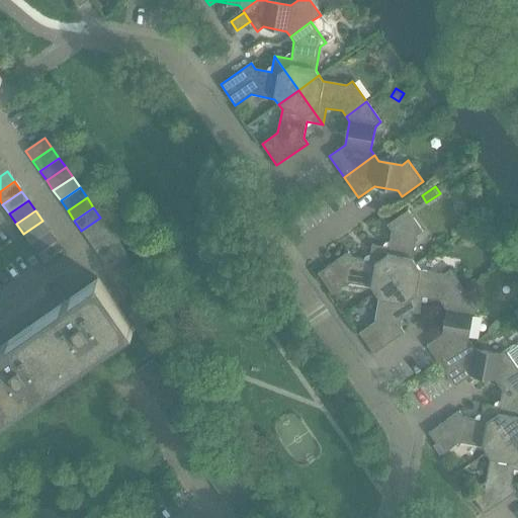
[(397,278),(417,264),(413,259),(417,236),(423,231),(408,210),(387,225),(392,231),(389,247),(372,244),(397,278)]
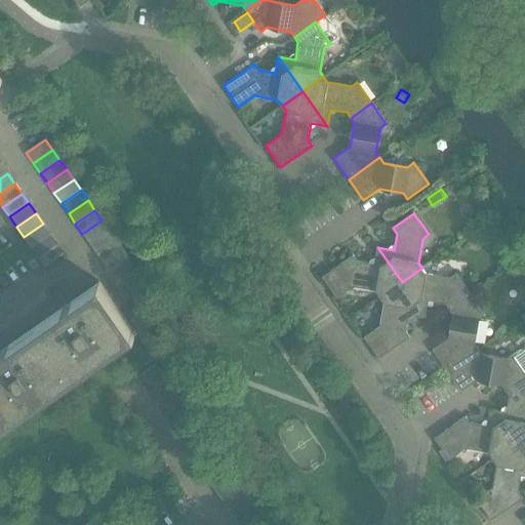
[(89,244),(109,231),(102,220),(82,234),(89,244)]
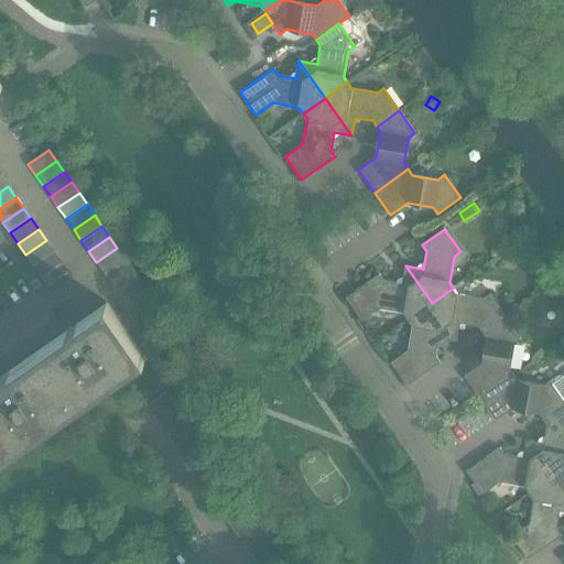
[(33,266),(54,251),(46,240),(25,255),(33,266)]
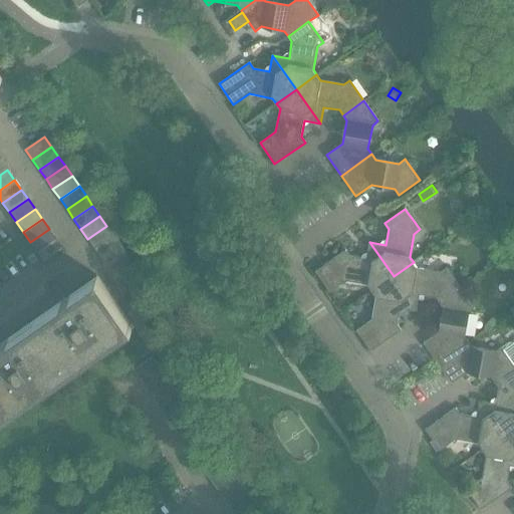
[(94,249),(113,236),(106,226),(87,239),(94,249)]
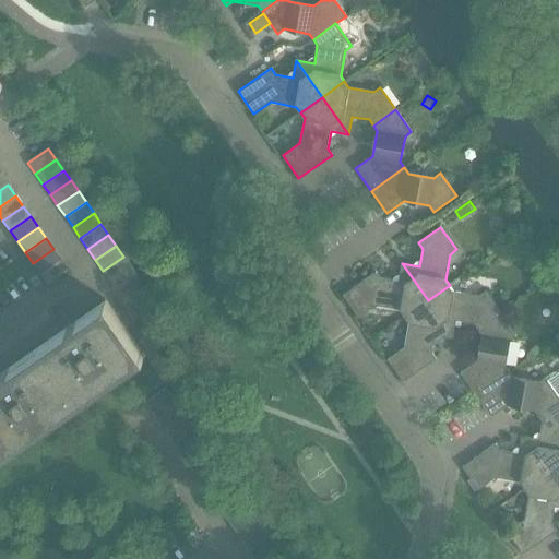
[(40,274),(61,259),(54,249),(33,263),(40,274)]
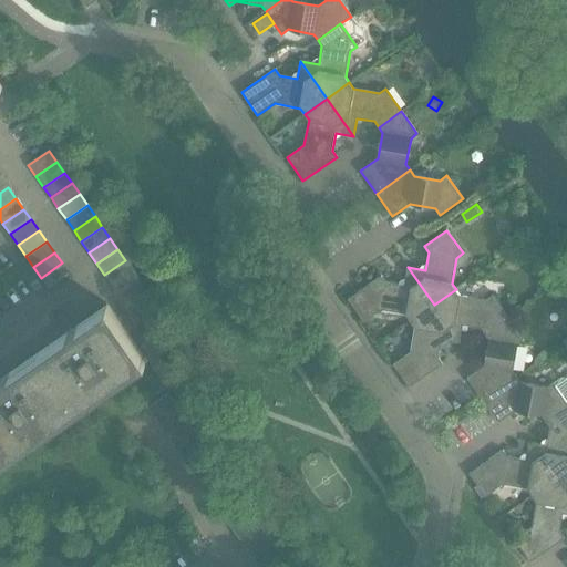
[(112,286),(133,271),(125,260),(104,275),(112,286)]
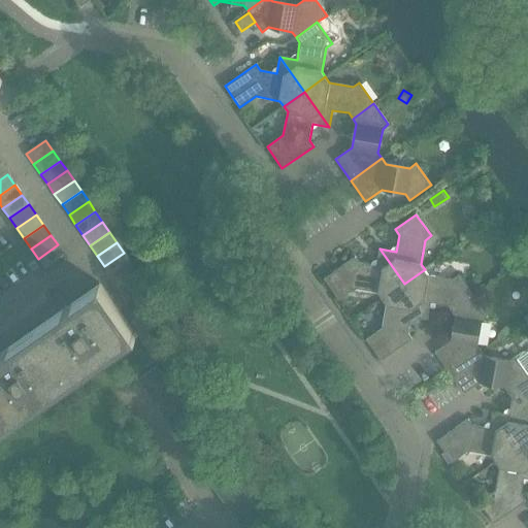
[(58,244),(38,259),(45,269),(65,256),(58,244)]
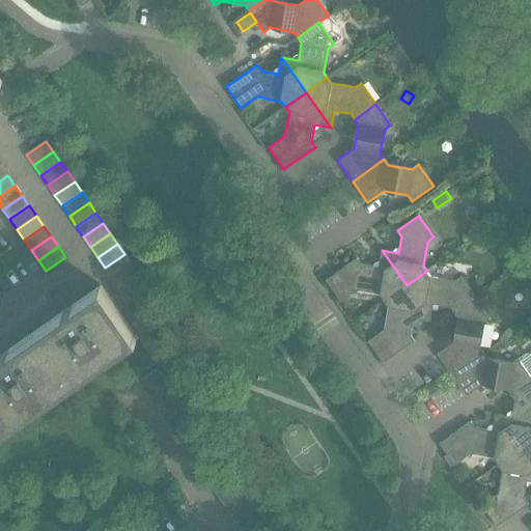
[(385,301),(407,285),(382,250),(379,268),(362,264),(357,258),(326,280),(340,302),(357,290),(381,295),(385,301)]
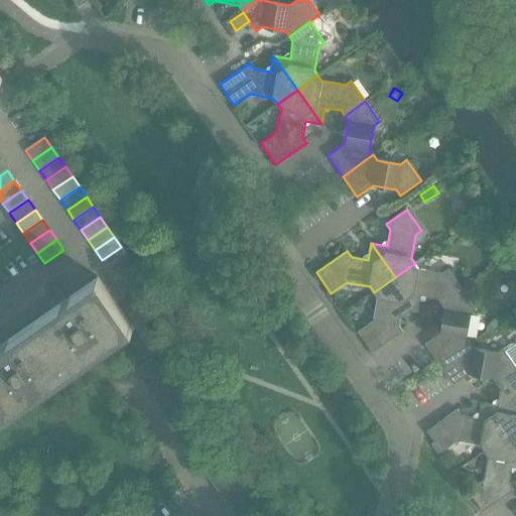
[(121,247),(102,260),(108,269),(127,256),(121,247)]
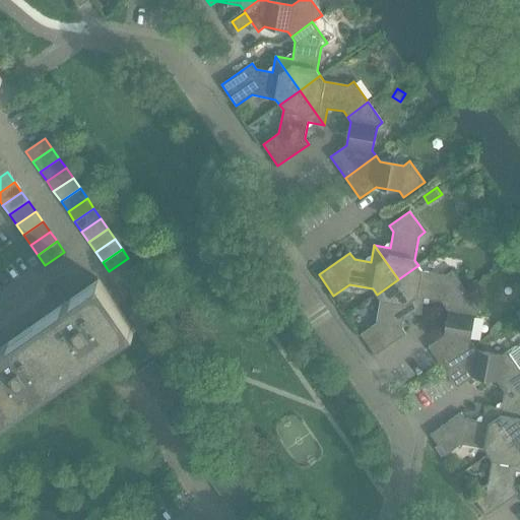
[(445,306),(465,291),(451,270),(445,275),(423,271),(418,265),(398,279),(421,314),(425,298),(441,301),(445,306)]
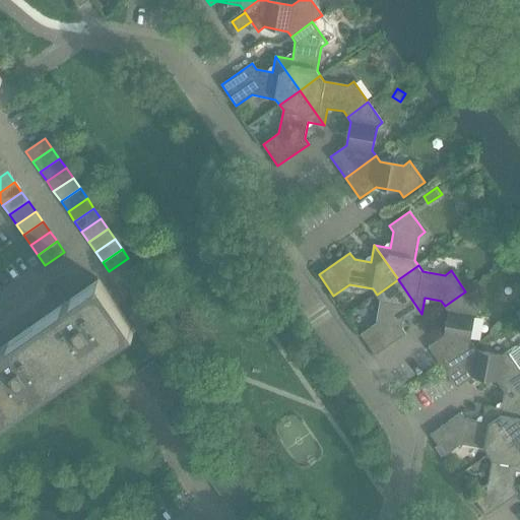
[(99,279),(16,336),(0,347),(0,424),(134,331),(99,279)]
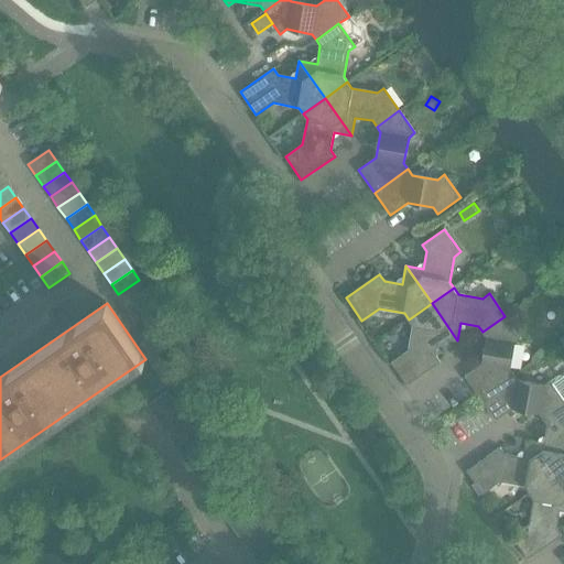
[(440,337),(457,340),(432,303),(409,320),(413,325),(409,350),(391,362),(407,386),(441,361),(436,355),(440,337)]
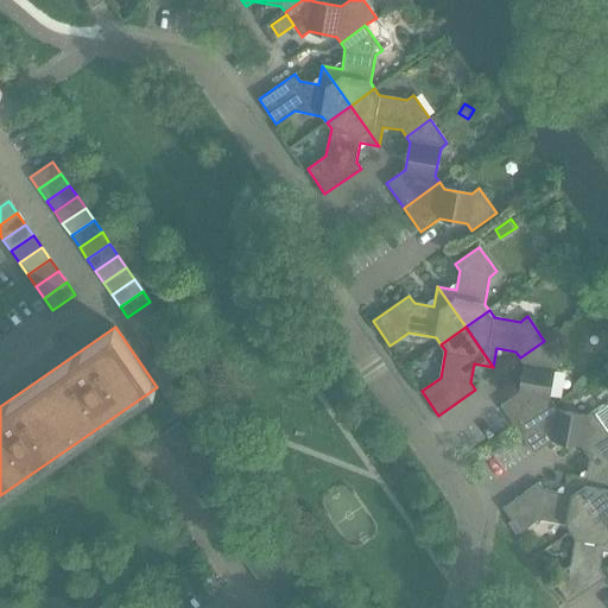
[(518,430),(555,404),(550,397),(555,369),(562,365),(544,341),(520,358),(525,365),(520,392),(501,405),(518,430)]
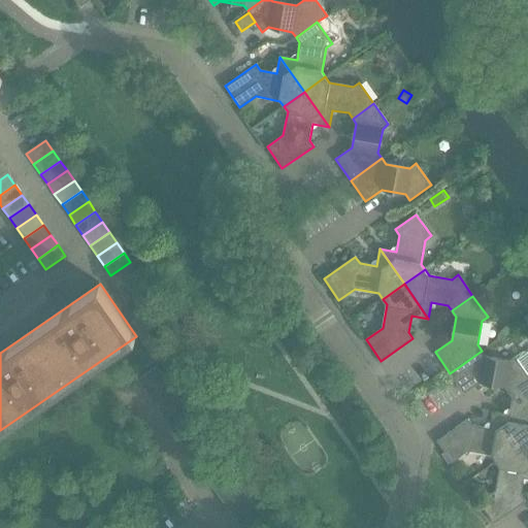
[(508,392),(527,377),(527,352),(523,351),(516,357),(515,356),(508,360),(485,356),(482,351),(450,373),(464,394),(481,383),(504,387),(508,392)]
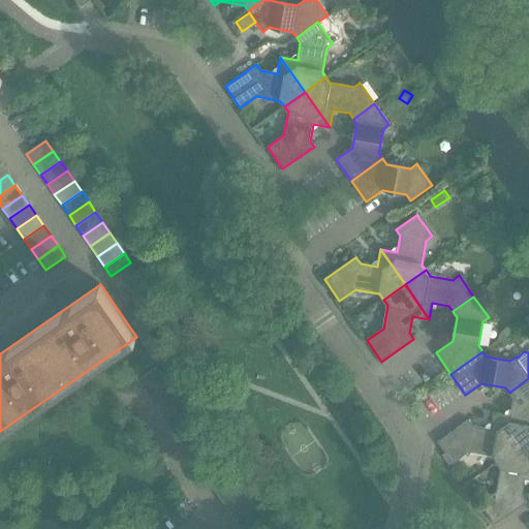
[(158,367),(138,381),(145,392),(165,377),(158,367)]
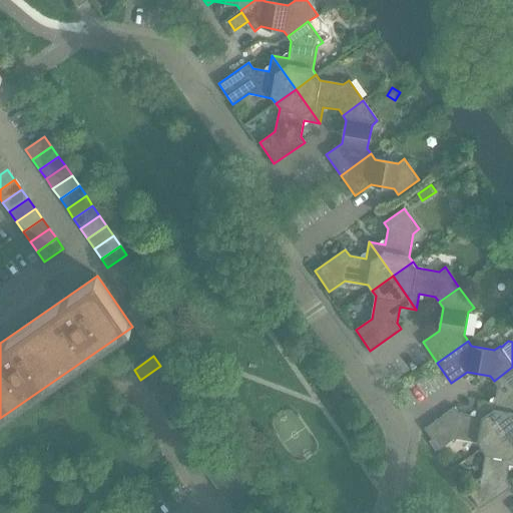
[(167,376),(160,366),(140,380),(147,390),(167,376)]
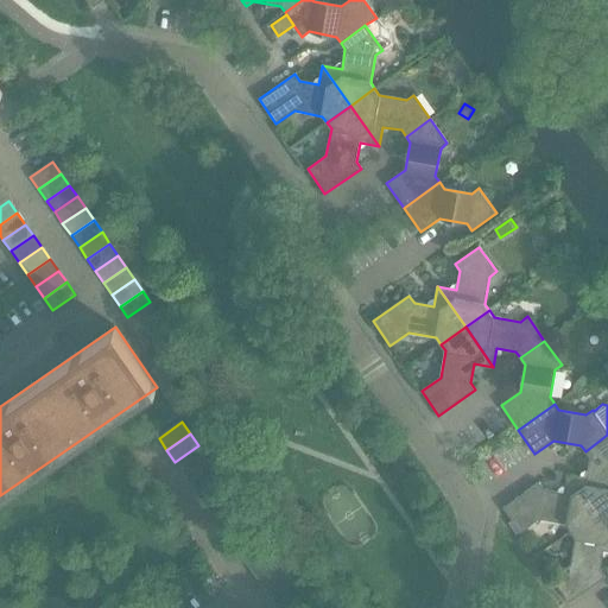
[(595,514),(607,505),(607,435),(586,451),(589,458),(587,477),(567,474),(595,514)]
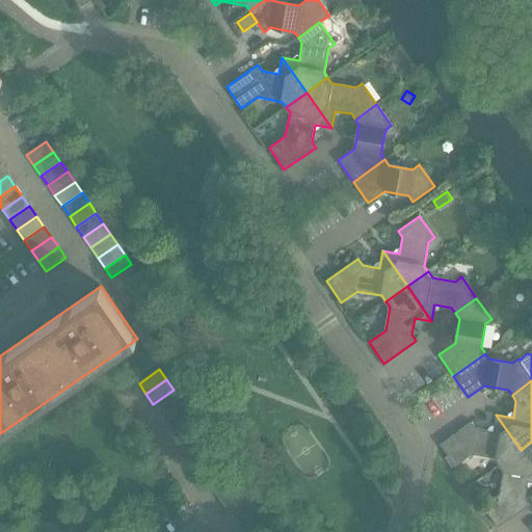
[(180,400),(174,390),(153,404),(160,414),(180,400)]
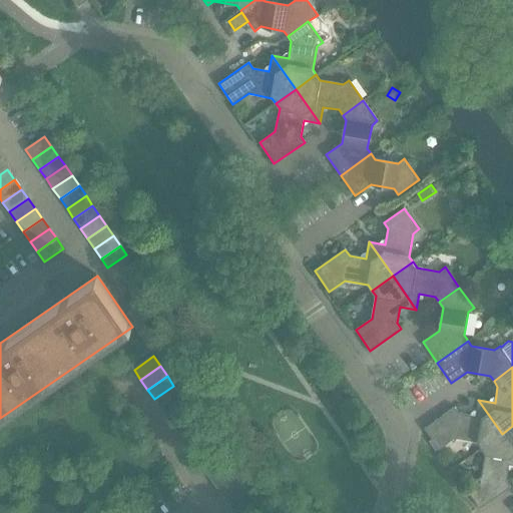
[(180,396),(173,386),(154,399),(161,409),(180,396)]
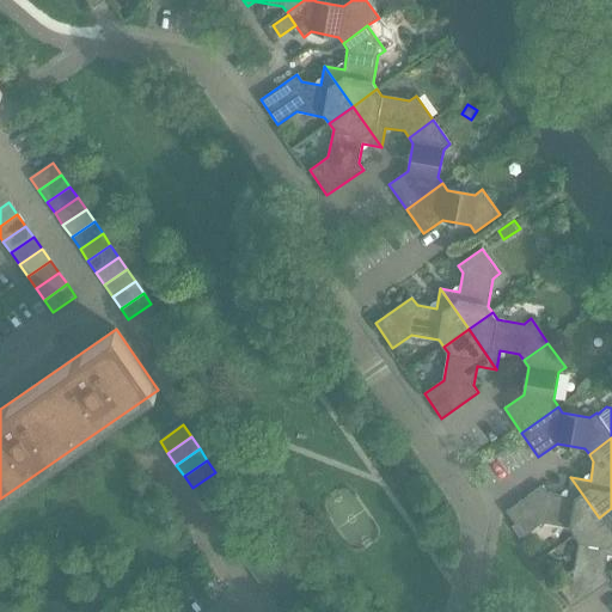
[(575,534),(599,518),(570,477),(568,496),(549,493),(543,485),(507,512),(524,536),(543,522),(570,528),(575,534)]
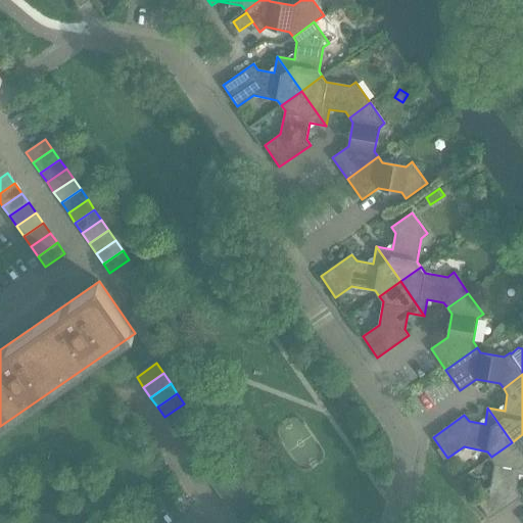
[(522,434),(512,442),(522,458),(522,434)]
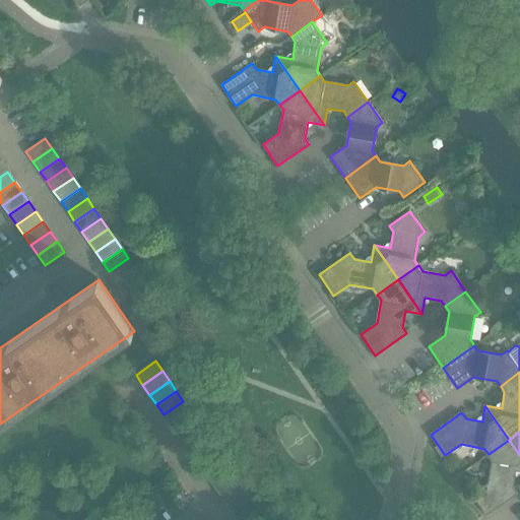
[(516,471),(519,471),(519,455),(509,440),(489,454),(493,459),(489,482),(472,494),(486,515),(518,494),(514,488),(516,471)]
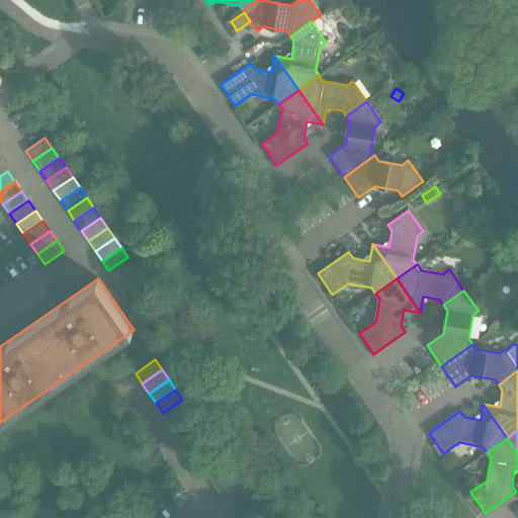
[(231,469),(211,483),(219,493),(238,480),(231,469)]
